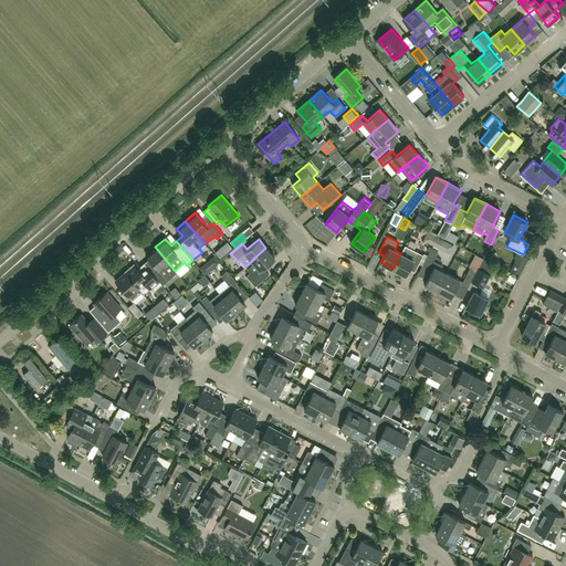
[(400,253),(392,269),(405,275),(408,269),(413,272),(423,254),(405,245),(400,253)]
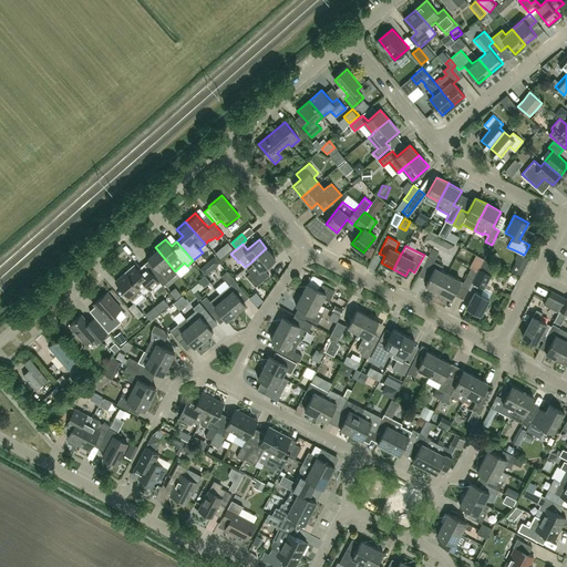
[(176,270),(175,271),(155,247),(145,255),(158,269),(152,275),(161,285),(163,287),(168,281),(167,280),(177,271),(176,270)]
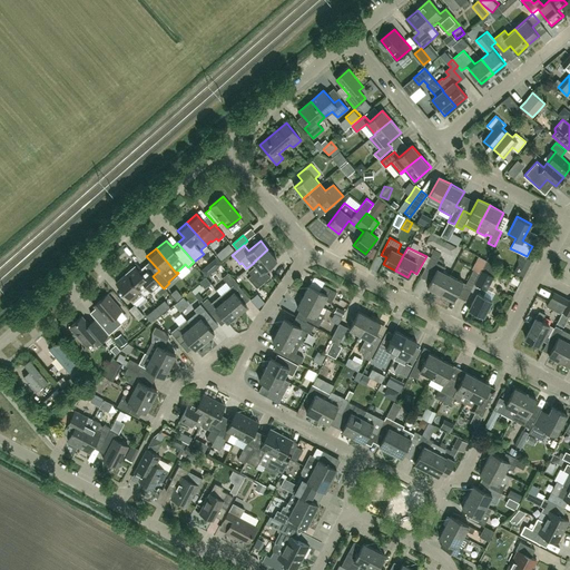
[(253,263),(254,263),(255,265),(248,271),(251,274),(247,277),(256,287),(269,276),(264,269),(276,259),(267,249),(253,263)]
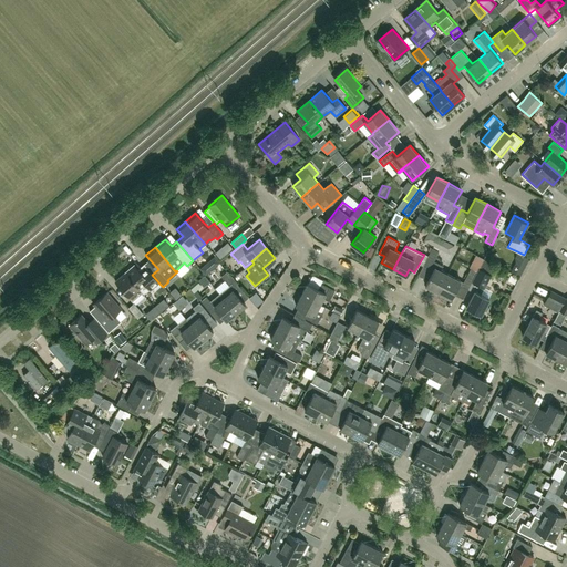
[(425,286),(439,292),(447,274),(441,270),(443,266),(434,261),(439,251),(432,248),(423,265),(433,270),(425,286)]
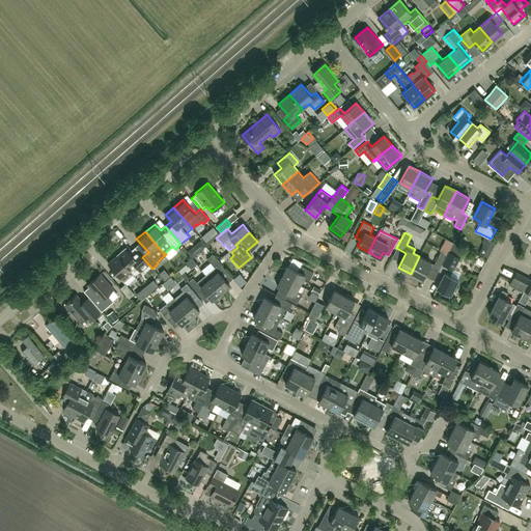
[(441,248),(446,252),(453,241),(447,238),(441,248)]
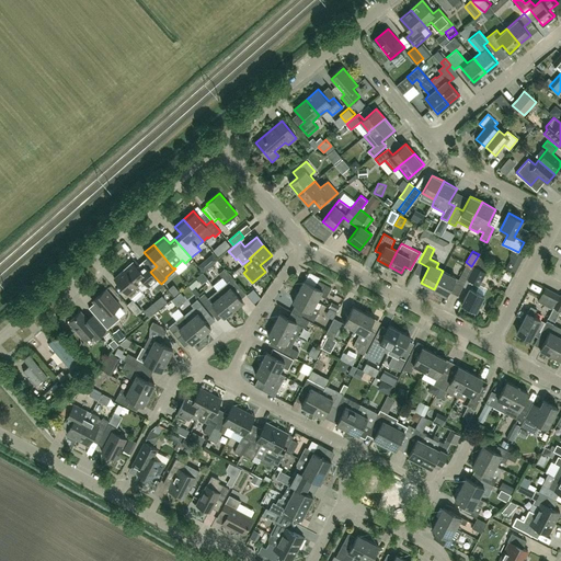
[(511,268),(518,270),(521,254),(513,253),(511,268)]
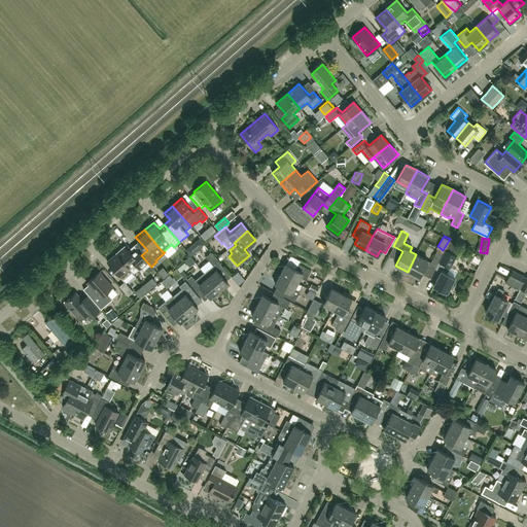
[(450,268),(456,255),(461,247),(451,241),(446,250),(445,250),(444,252),(443,252),(434,269),(441,271),(433,285),(447,292),(454,278),(447,274),(450,268)]
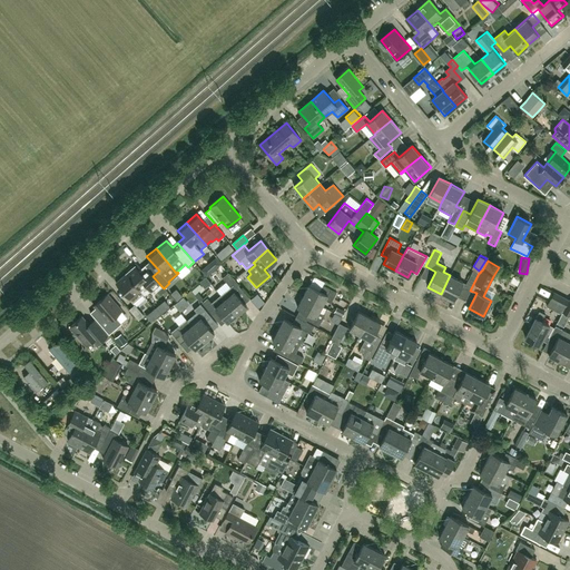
[(125,275),(139,291),(140,291),(146,285),(154,294),(161,286),(153,276),(148,271),(144,275),(135,266),(125,275)]
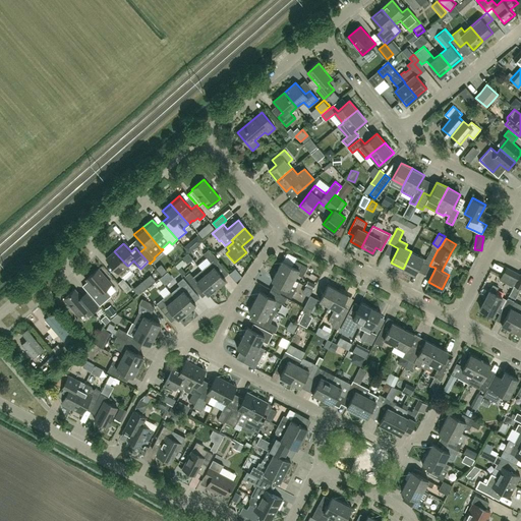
[(438,249),(432,246),(426,259),(424,263),(429,266),(438,249)]
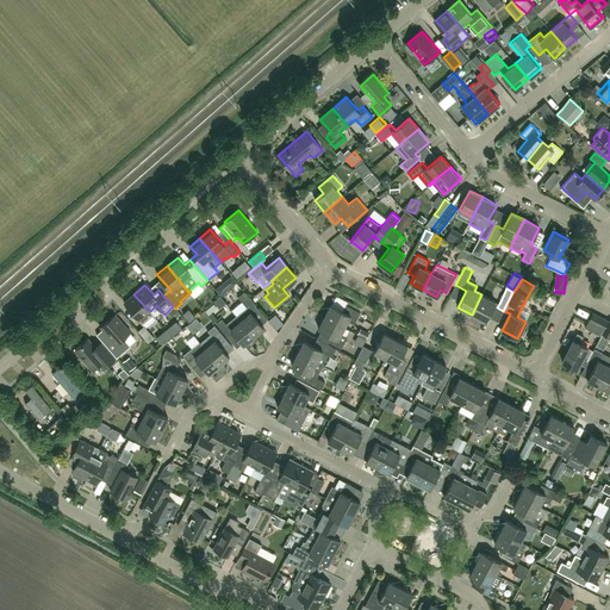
[(238,297),(247,307),(237,316),(254,336),(265,328),(251,312),(255,310),(253,307),(255,305),(244,292),(238,297)]
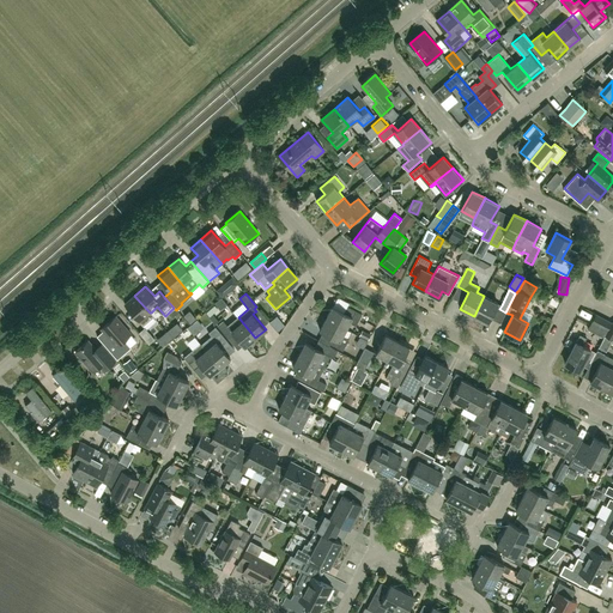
[(155,316),(151,313),(150,313),(134,296),(125,304),(137,319),(143,326),(155,316)]
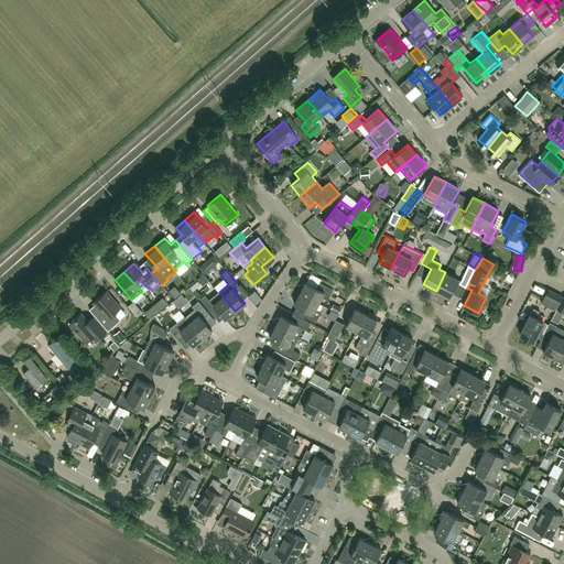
[(445,272),(436,291),(448,296),(458,279),(445,272)]
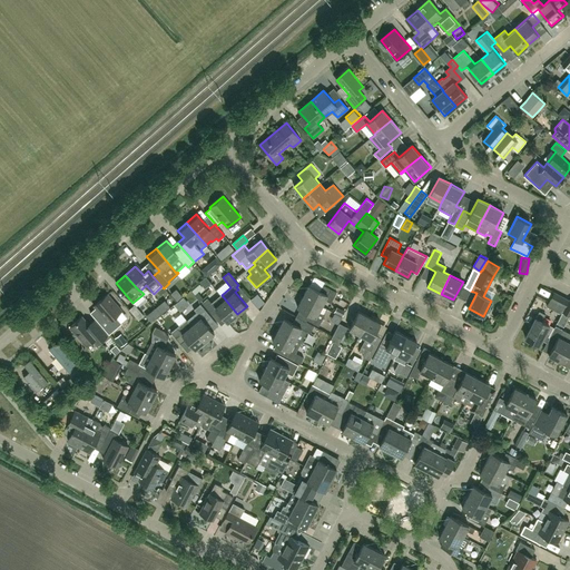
[(529,290),(534,279),(528,276),(522,286),(529,290)]
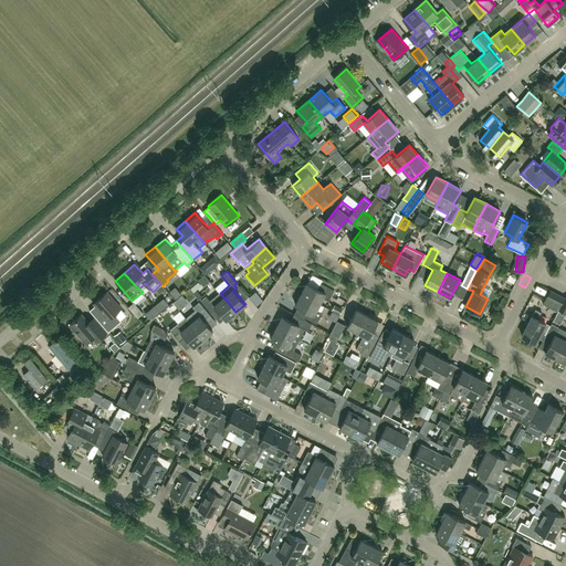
[(301,294),(320,304),(323,297),(328,301),(334,290),(321,283),(317,289),(307,283),(301,294)]
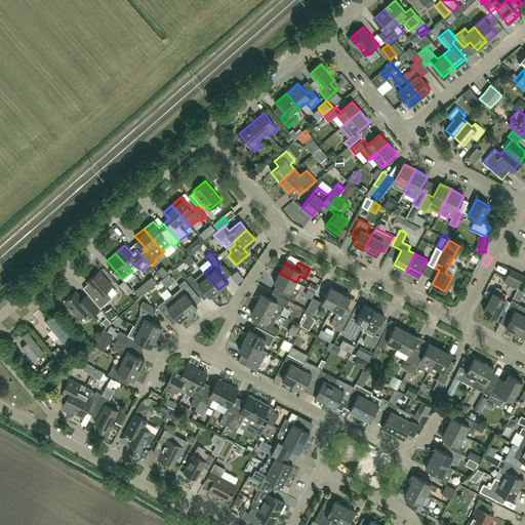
[(507,277),(519,283),(523,276),(511,270),(507,277)]
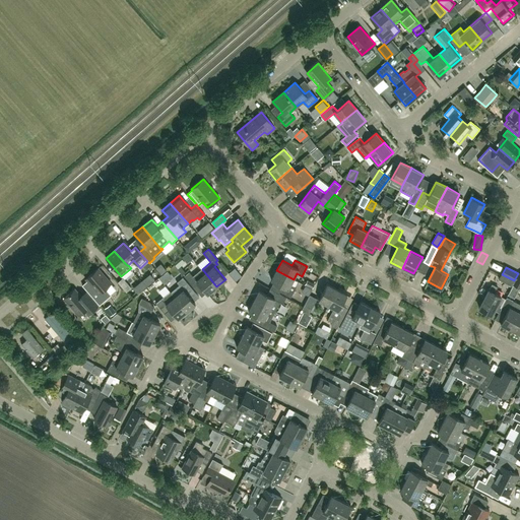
[(112,295),(106,288),(111,283),(99,268),(86,278),(95,289),(89,294),(100,305),(112,295)]
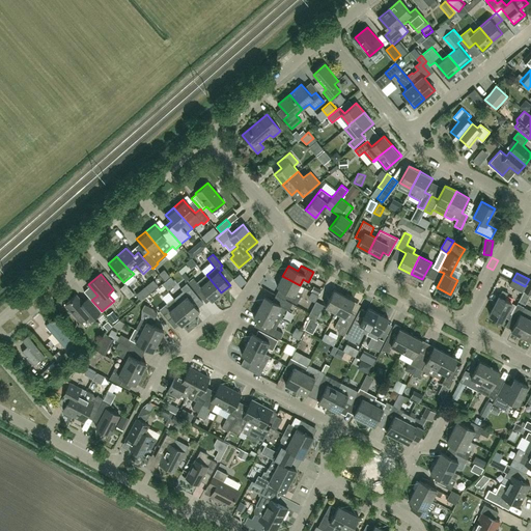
[(221,292),(206,275),(197,282),(193,278),(189,282),(198,292),(202,289),(213,301),(221,292)]
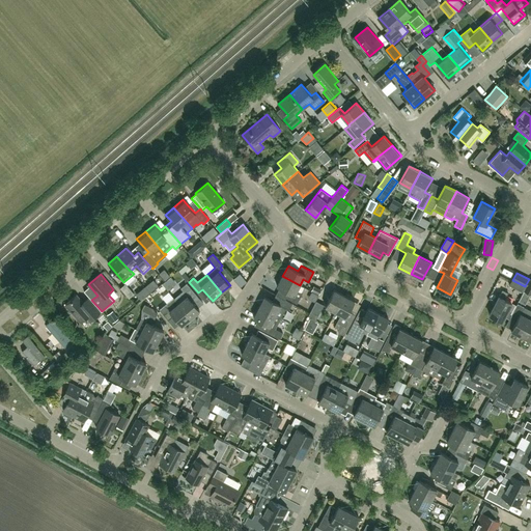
[(243,276),(238,280),(242,285),(247,281),(243,276)]
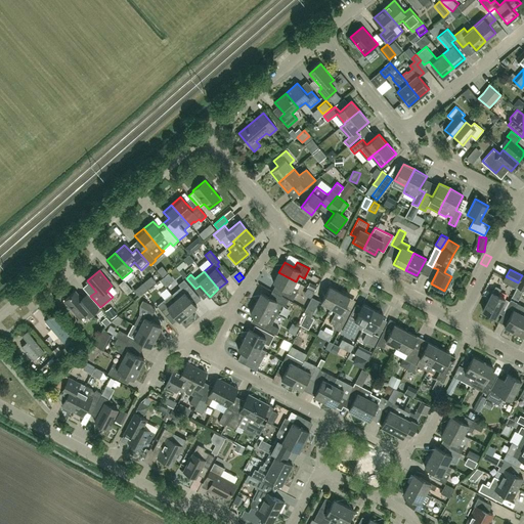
[(293,287),(296,281),(278,272),(273,282),(291,292),(288,297),(293,300),(299,290),(293,287)]
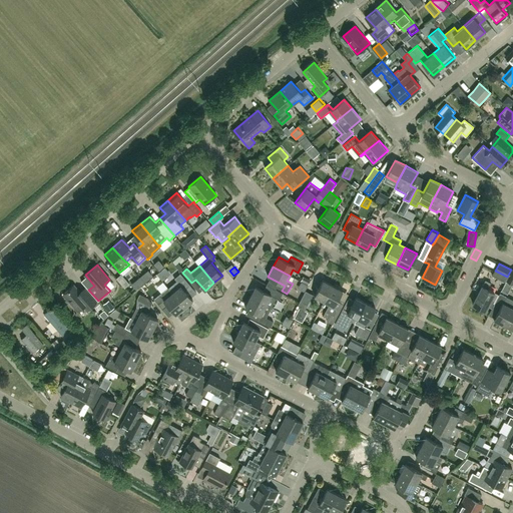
[(172,293),(184,308),(193,301),(185,291),(190,286),(180,274),(174,279),(177,282),(172,285),(176,290),(172,293)]
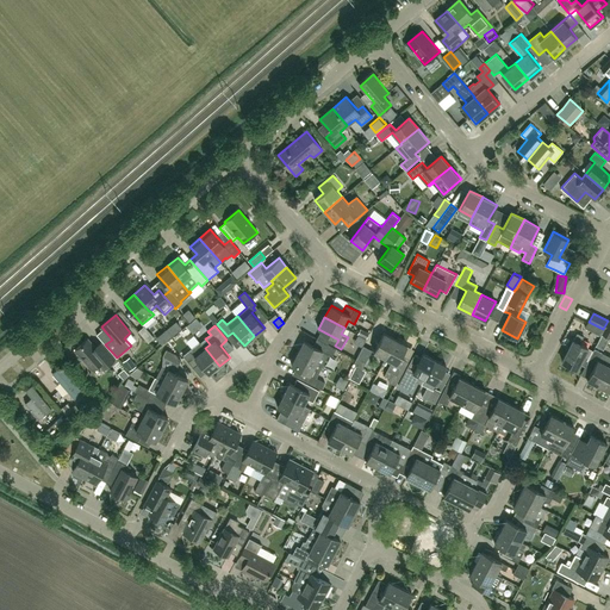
[(149,343),(155,337),(144,327),(138,331),(149,343)]
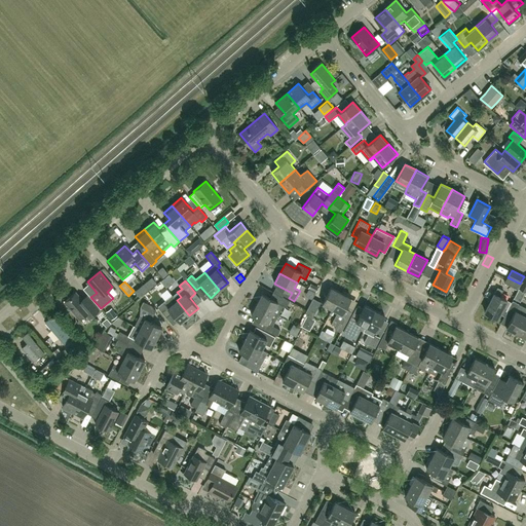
[(167,287),(160,293),(164,298),(172,292),(167,287)]
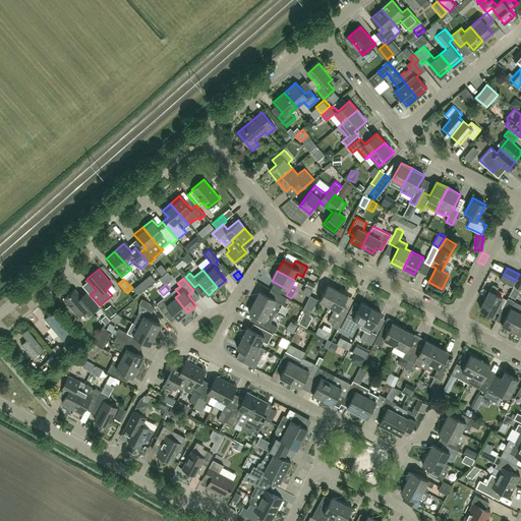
[(329,306),(338,290),(328,284),(319,301),(329,306)]
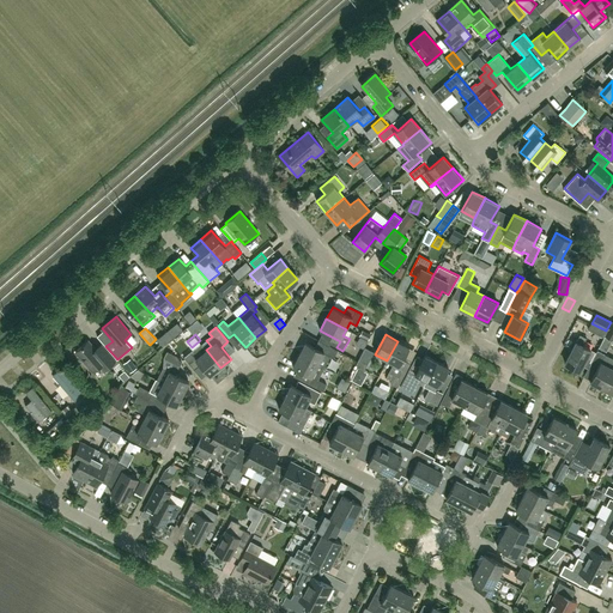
[(590,360),(595,352),(583,345),(587,338),(580,334),(565,363),(580,371),(587,358),(590,360)]
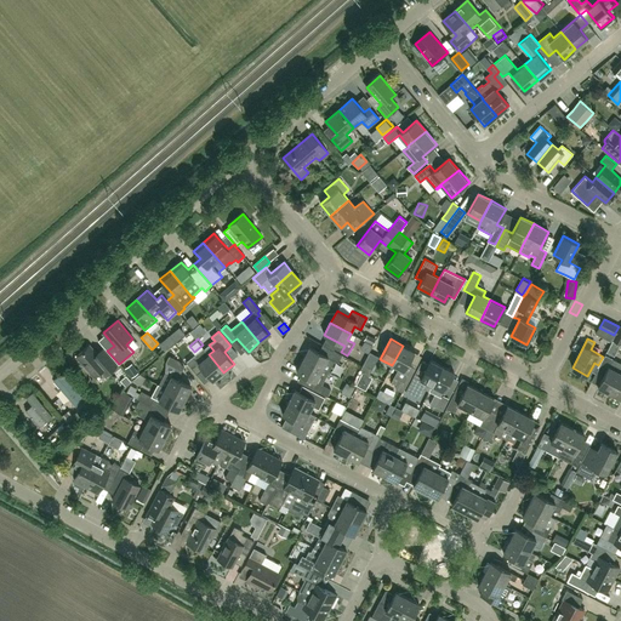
[(77,355),(93,376),(101,370),(106,375),(117,365),(103,349),(97,354),(89,345),(77,355)]
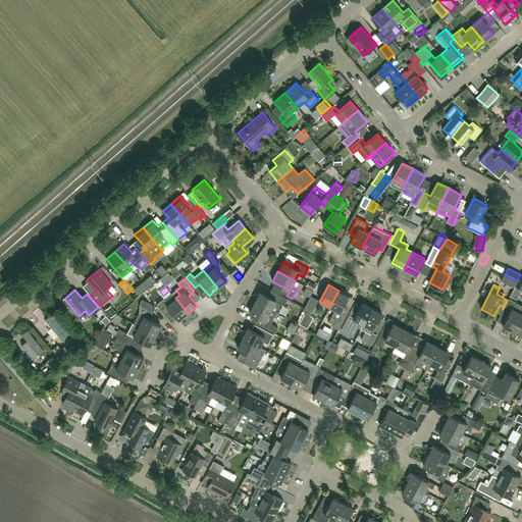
[(343,306),(348,296),(338,291),(329,307),(334,309),(331,317),(329,321),(333,323),(332,326),(338,329),(346,316),(343,315),(347,308),(343,306)]
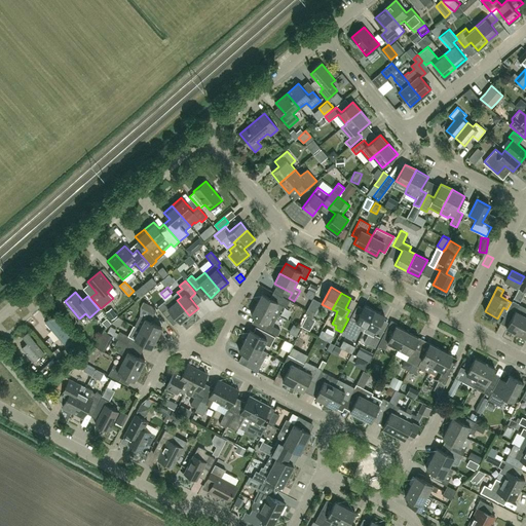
[(257,304),(278,315),(284,305),(287,307),(290,301),(285,298),(282,304),(262,294),(257,304)]
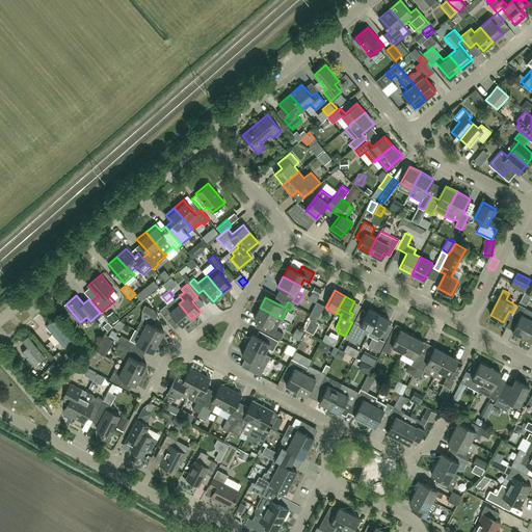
[(175,298),(169,302),(160,311),(168,321),(174,316),(182,326),(191,319),(179,303),(175,298)]
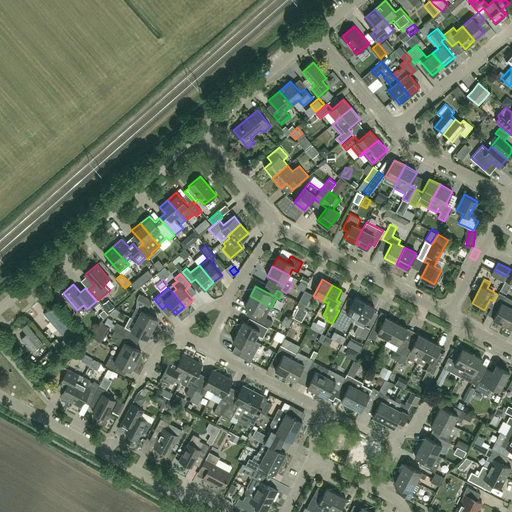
[(305,308),(312,294),(305,291),(298,304),(305,308)]
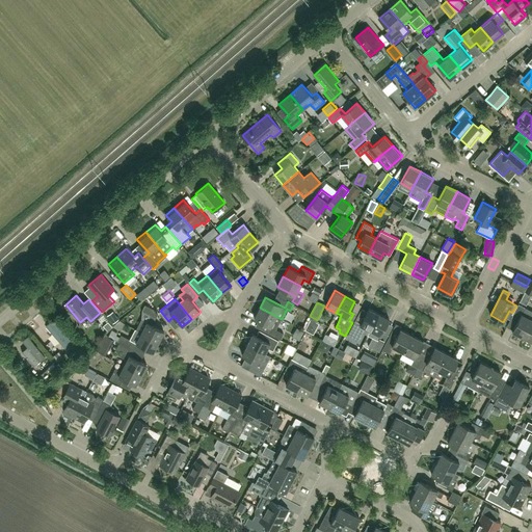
[(531,319),(531,317),(531,311),(519,303),(517,306),(516,306),(512,313),(513,314),(511,317),(519,320),(512,331),(523,337),(531,319)]
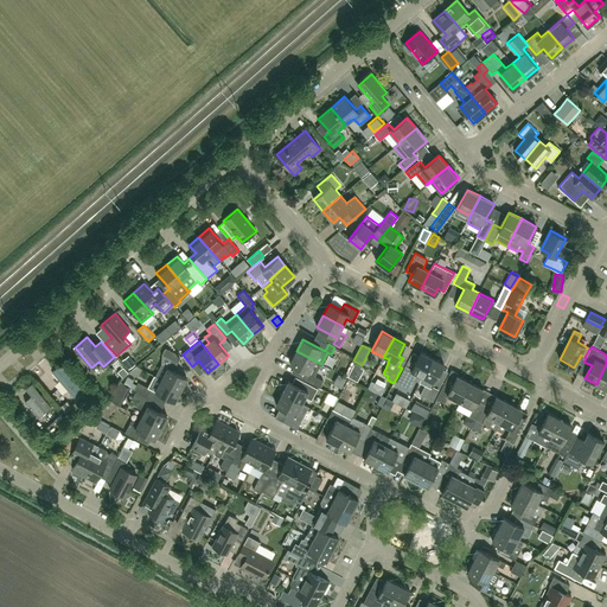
[(172,359),(167,368),(161,365),(155,377),(181,390),(187,378),(174,371),(180,359),(176,353),(166,349),(163,355),(172,359)]
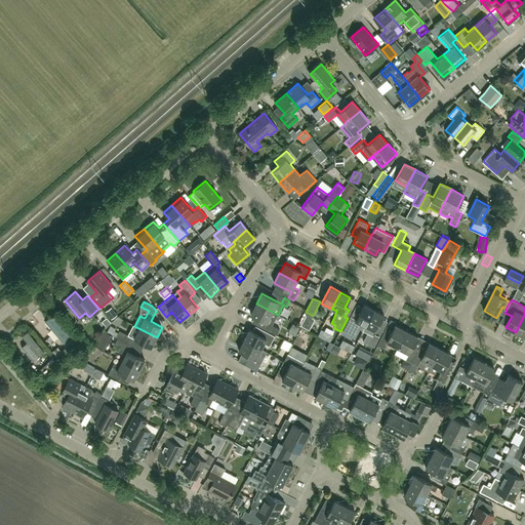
[(273,325),(278,315),(256,304),(251,314),(267,322),(267,323),(267,325),(268,325),(266,329),(277,335),(280,329),(273,325)]
